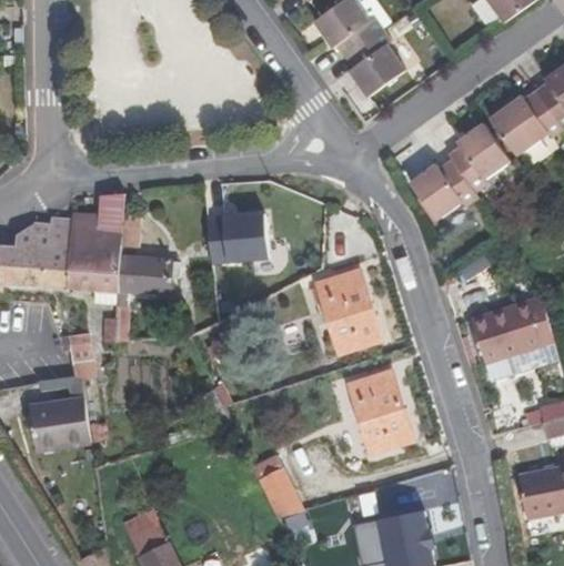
[(369,20),(353,0),(340,0),(312,20),(331,48),(335,44),(343,54),(381,28),(373,18),(369,20)]
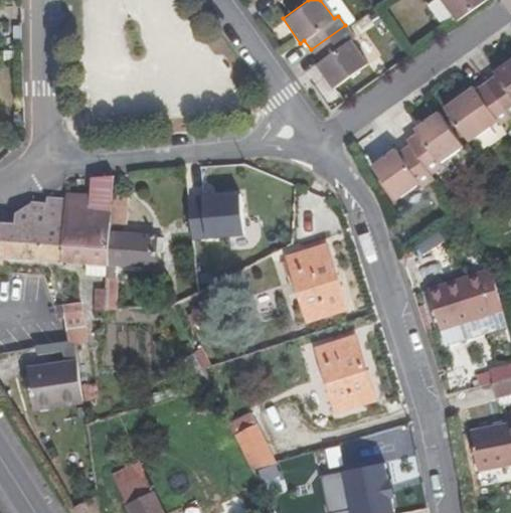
[(440,0),(454,19),(480,0),(440,0)]
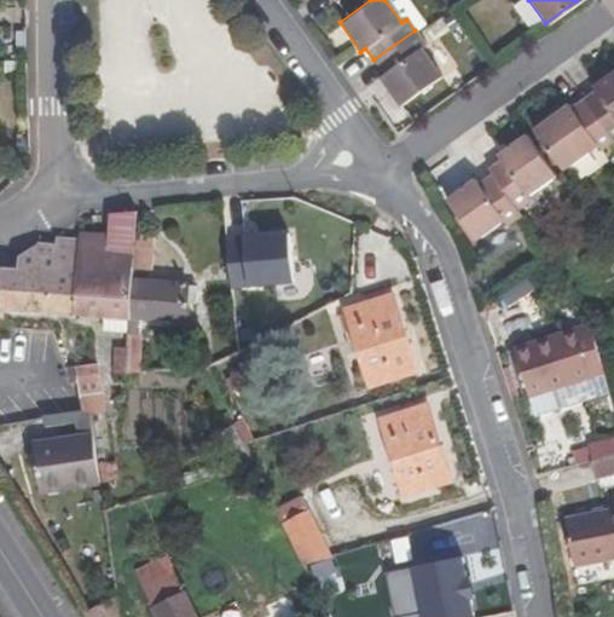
[(423,44),(415,30),(374,59),(382,73),(377,76),(398,105),(440,76),(418,46),(423,44)]
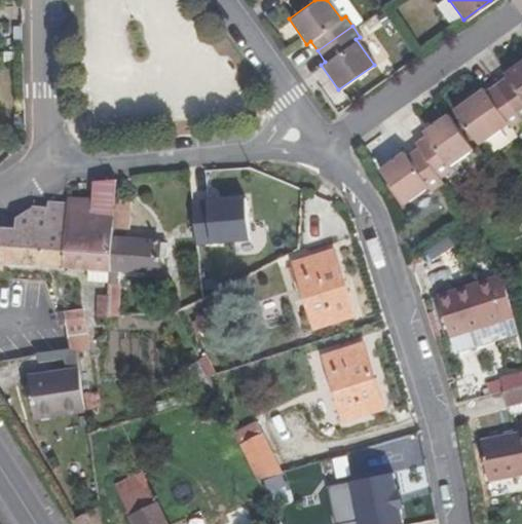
[(521,58),(501,73),(504,76),(494,83),(519,118),(521,116),(521,58)]
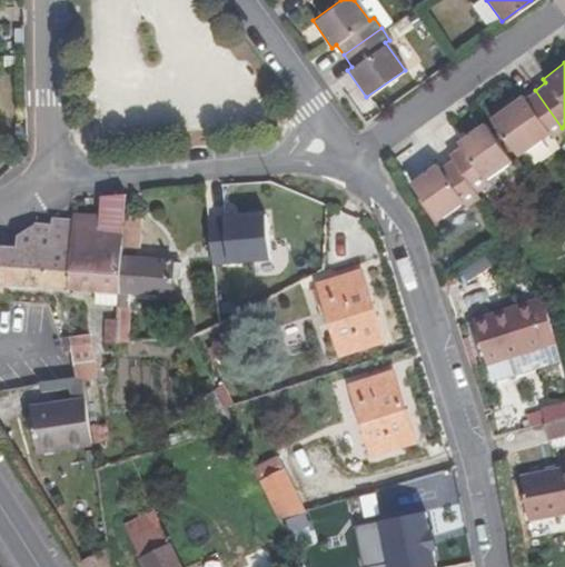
[(549,137),(562,128),(535,90),(524,98),(521,95),(488,118),(515,156),(547,133),(549,137)]
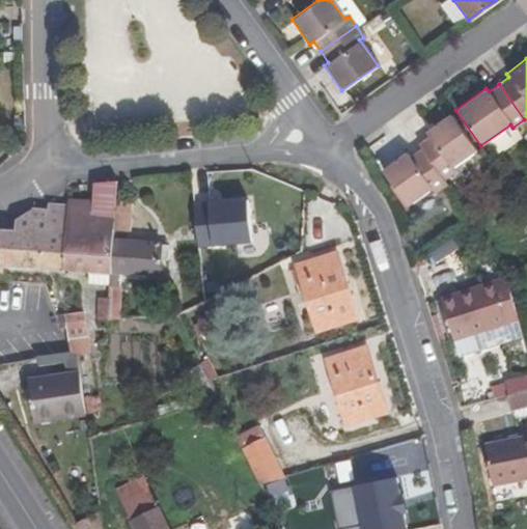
[(475,149),(449,114),(424,132),(427,136),(417,144),(420,148),(442,178),(454,170),(451,166),(475,149)]
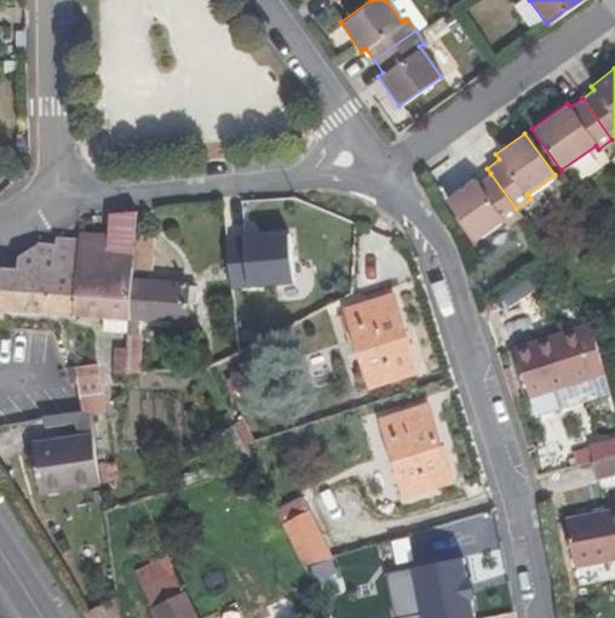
[(516,209),(490,173),(477,182),(473,178),(444,199),(473,240),(500,219),(504,224),(519,213),(516,209)]
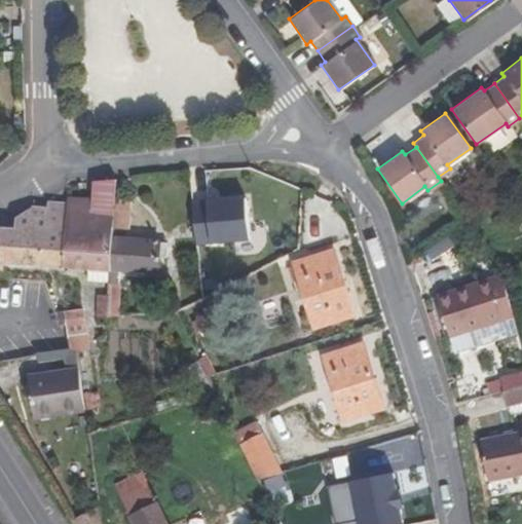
[(112,198),(114,178),(90,180),(89,197),(88,212),(65,210),(65,202),(45,200),(44,208),(31,206),(12,218),(11,227),(0,227),(0,262),(85,268),(108,270),(110,235),(111,225),(112,198)]
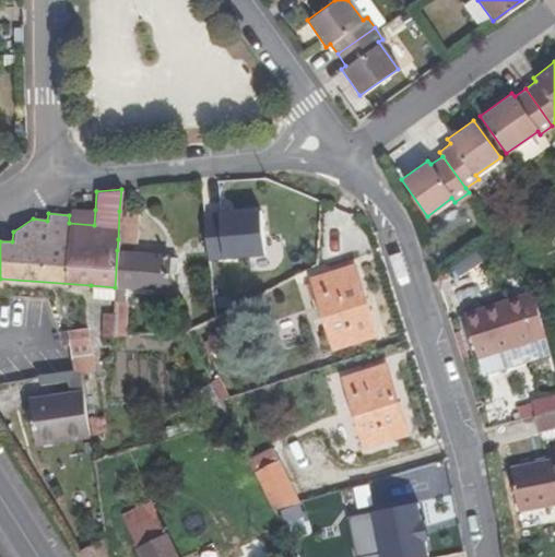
[(94,225),(95,210),(69,209),(69,215),(69,223),(94,225)]
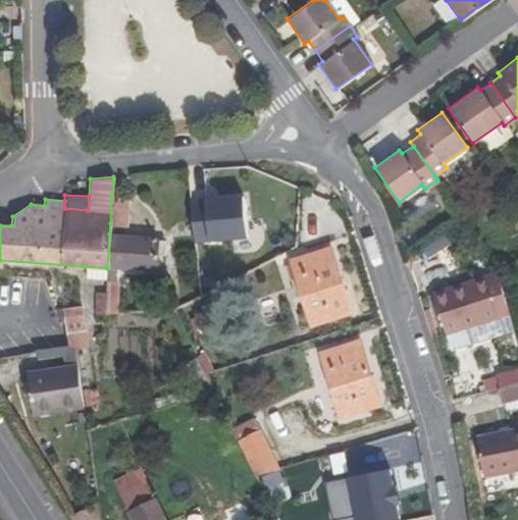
[(190,201),(194,245),(247,241),(243,196),(190,201)]
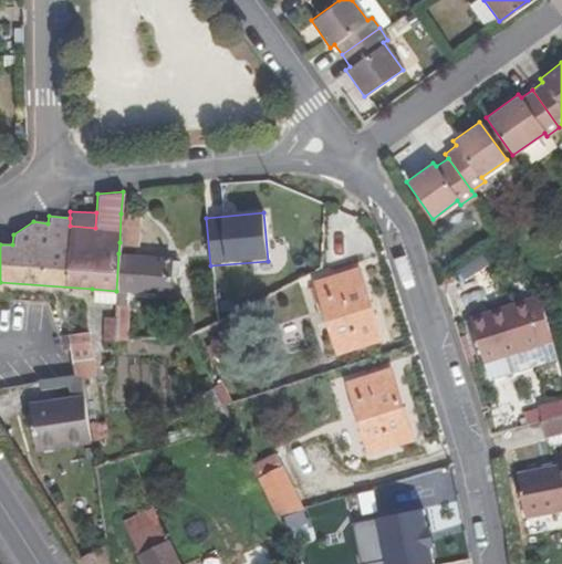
[(137,215),(121,213),(120,242),(135,243),(137,215)]
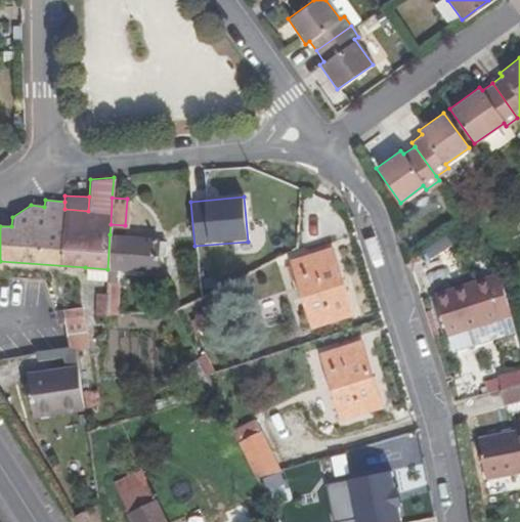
[(156,237),(110,234),(107,269),(107,280),(107,283),(116,284),(116,269),(156,271),(156,256),(156,241),(156,237)]
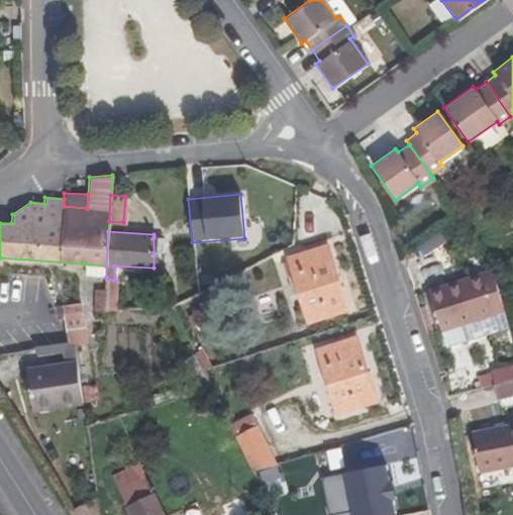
[(162,237),(154,237),(154,252),(162,252),(162,237)]
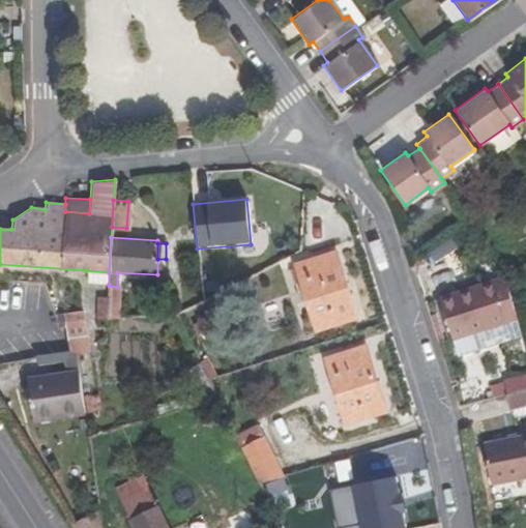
[(354,316),(333,252),(294,264),(314,329),(354,316)]
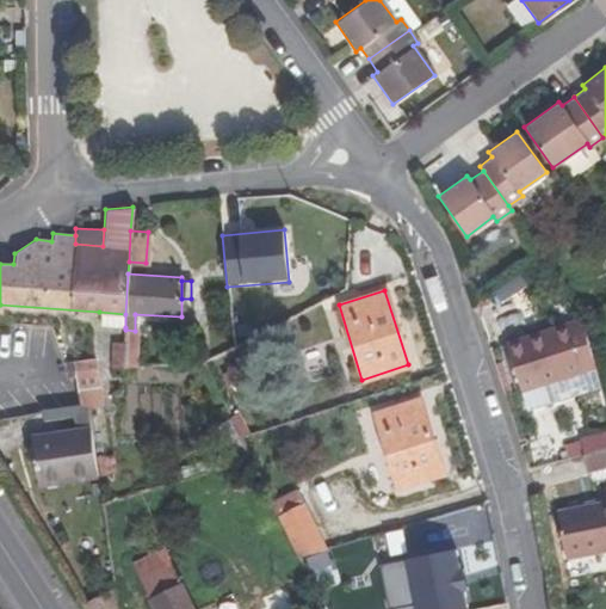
[(125,327),(125,314),(99,312),(99,326),(125,327)]
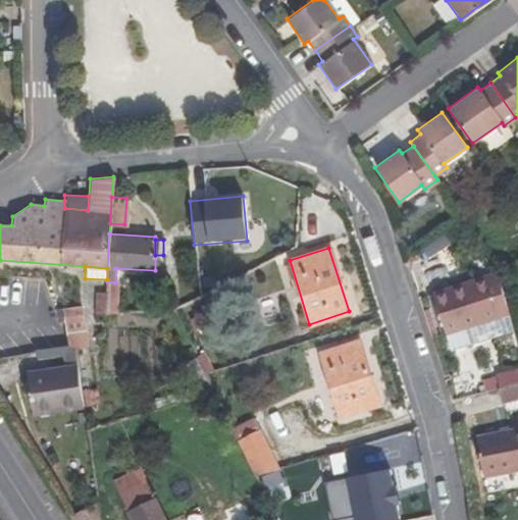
[(498,278),(493,272),(443,290),(445,295),(432,299),(437,316),(443,331),(444,333),(459,328),(460,330),(463,329),(508,315),(498,278)]
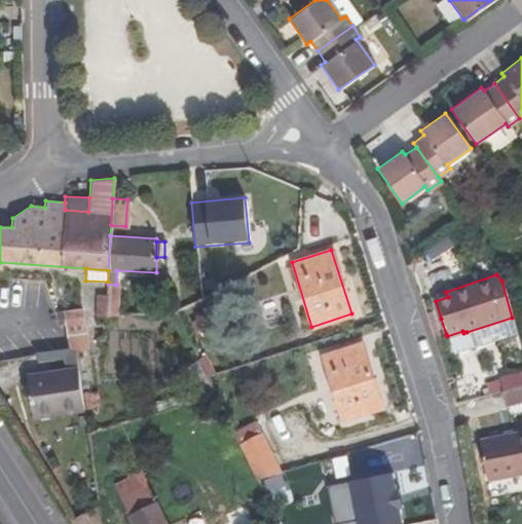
[(116,285),(108,284),(107,294),(106,313),(115,313),(116,285)]
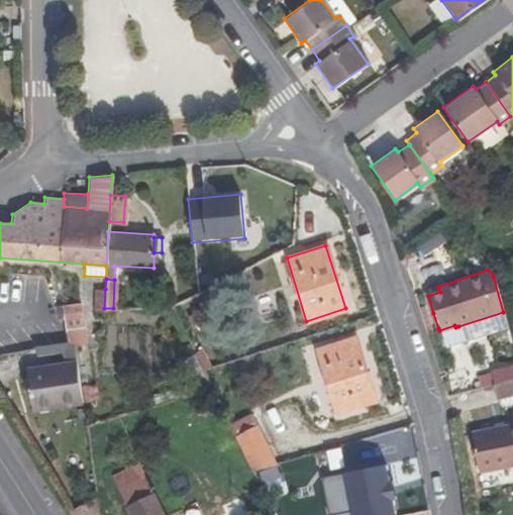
[(438,287),(426,290),(428,296),(440,292),(438,287)]
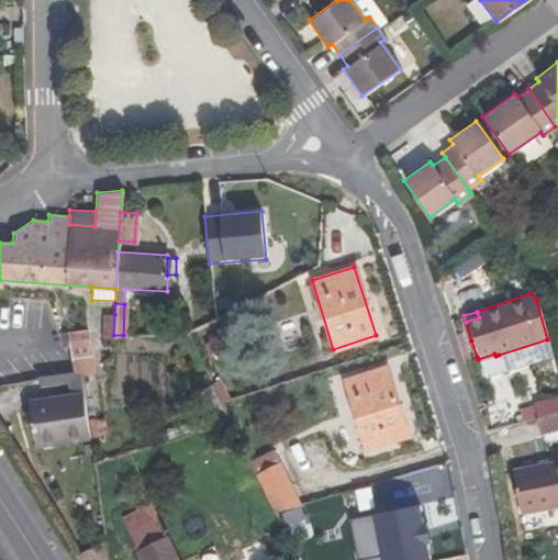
[(113,335),(114,314),(102,314),(101,337),(113,337),(113,335)]
